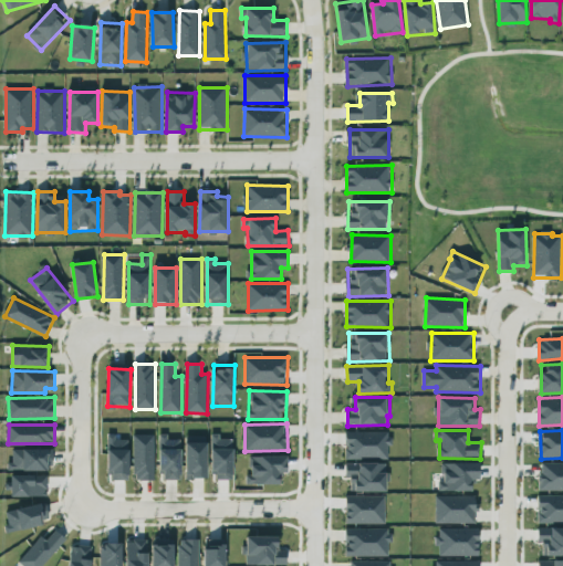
[(392,432),(347,431),(346,459),(391,459),(392,432)]
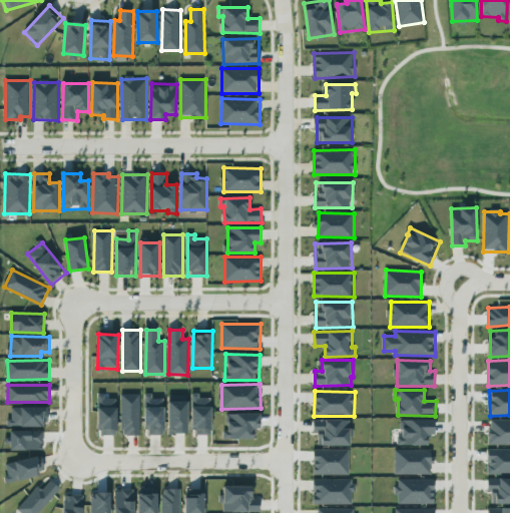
[(141,436),(140,394),(122,394),(122,436),(141,436)]
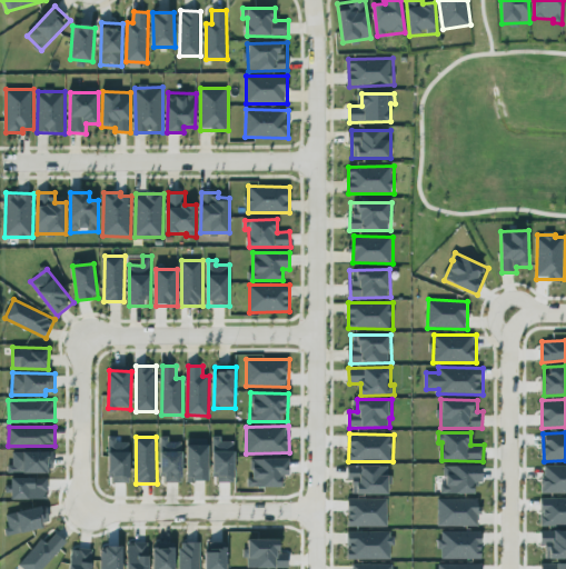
[(235,441),(221,441),(221,437),(214,437),(215,483),(236,482),(235,441)]
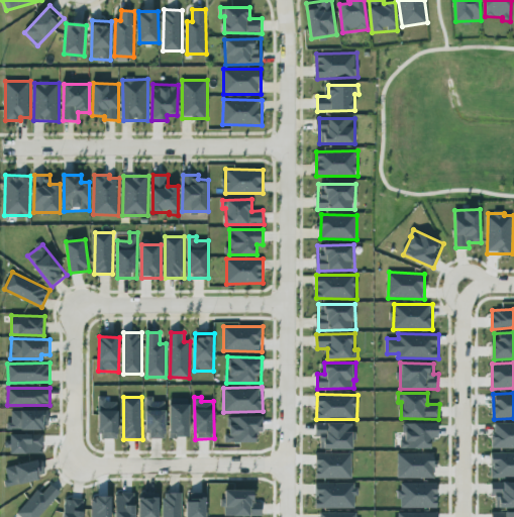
[(119,400),(100,400),(100,438),(118,439),(119,400)]
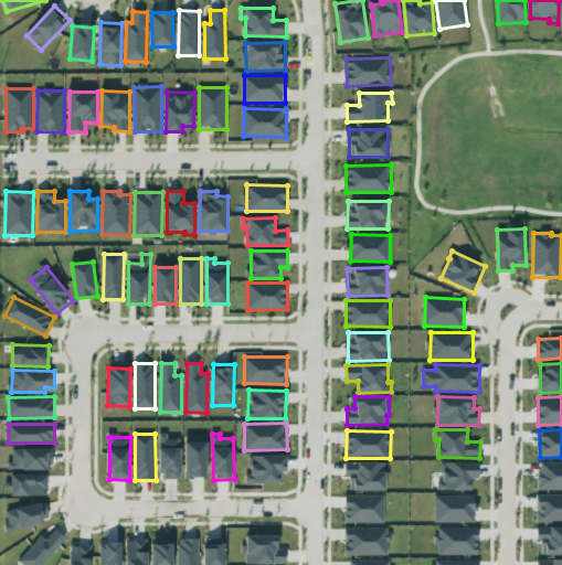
[(182,437),(161,437),(160,479),(181,479),(182,437)]
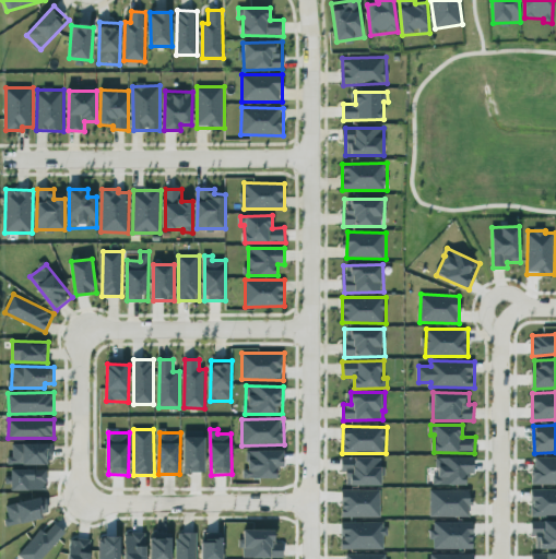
[(52,443),(11,444),(12,465),(54,464),(52,443)]
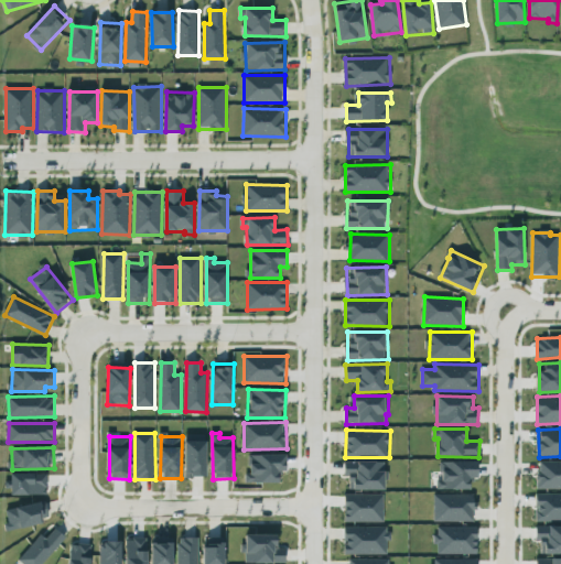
[(247,484),(283,483),(282,473),(287,472),(287,454),(250,455),(251,474),(247,474),(247,484)]
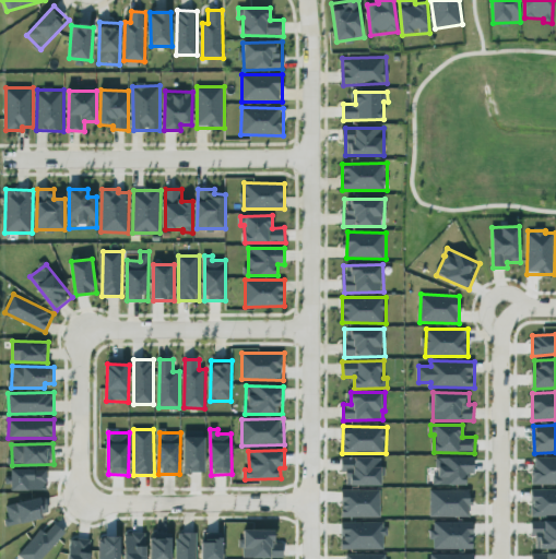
[(345,486),(385,485),(385,458),(344,458),(345,486)]
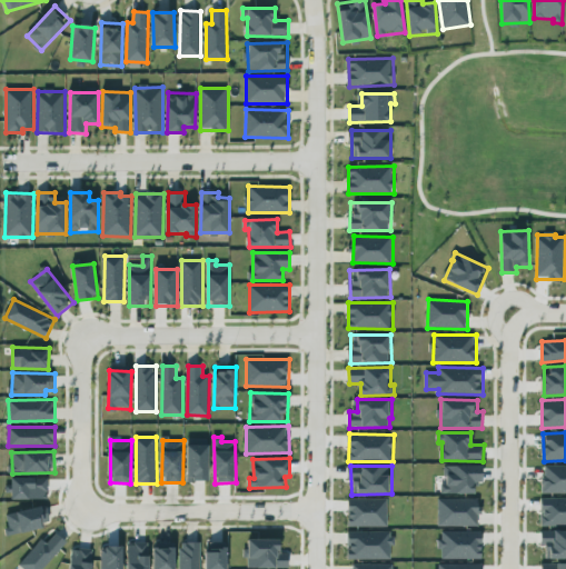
[(483,466),(444,466),(443,493),(475,493),(476,482),(483,482),(483,466)]
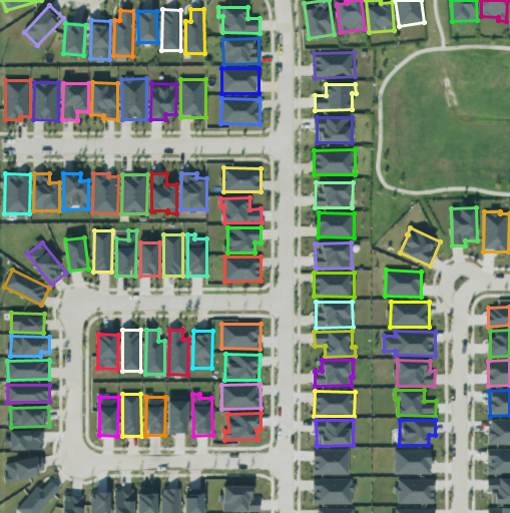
[(509,420),(490,420),(489,445),(509,445),(509,420)]
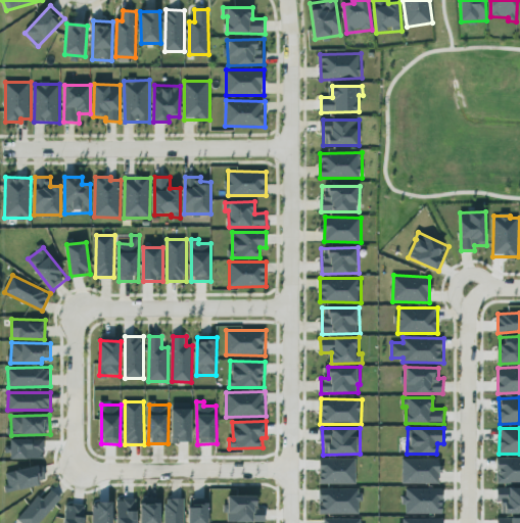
[(44,460),(44,439),(11,439),(10,459),(44,460)]
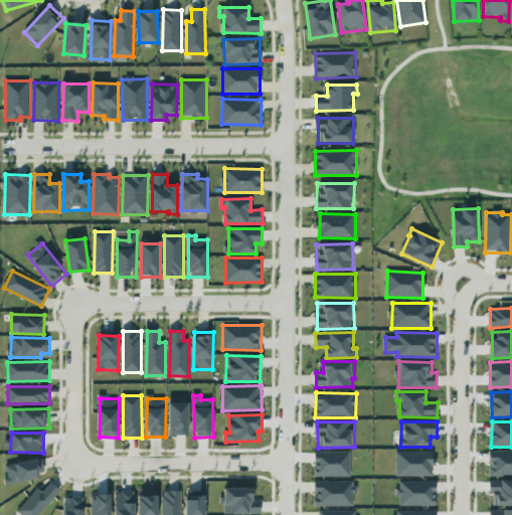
[(434,477),(434,452),(397,451),(397,476),(434,477)]
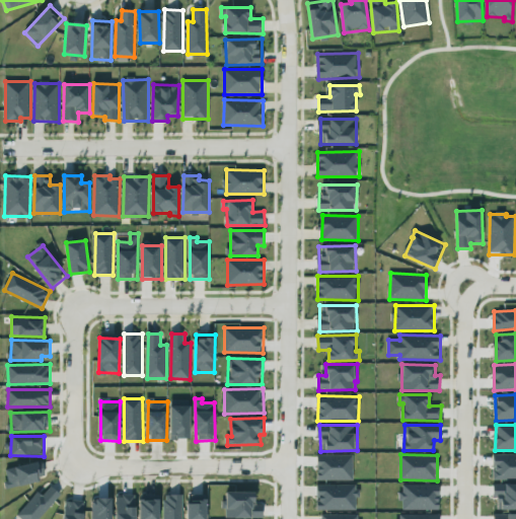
[(515,454),(494,455),(495,479),(515,478),(515,454)]
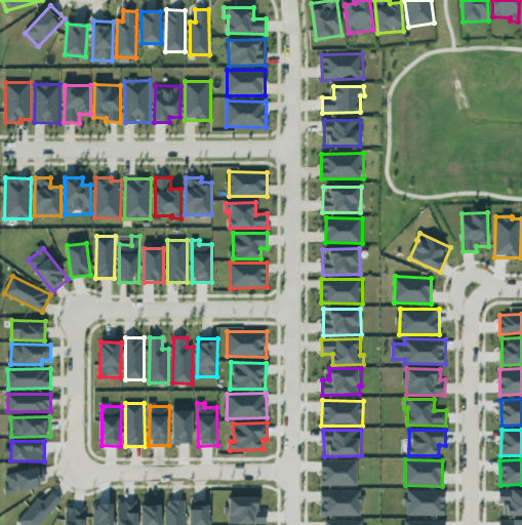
[(359,460),(321,460),(321,486),(359,486),(359,460)]
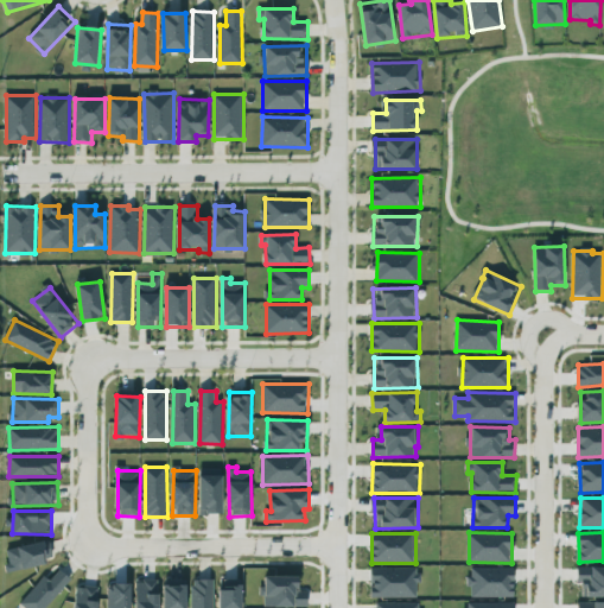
[(11,572),(51,563),(45,540),(6,551),(11,572)]
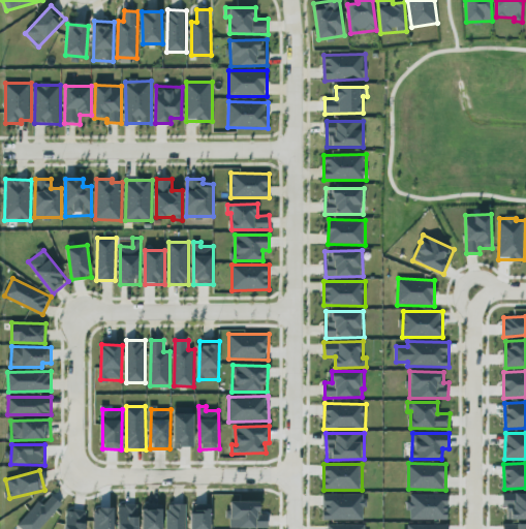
[(525,493),(505,494),(505,520),(525,519),(525,493)]
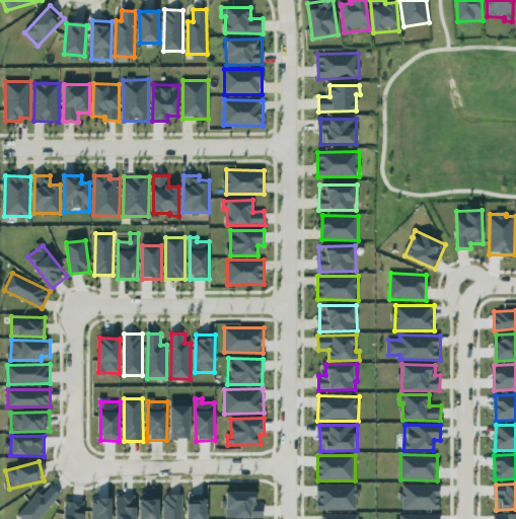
[(317,511),(359,511),(359,485),(317,485),(317,511)]
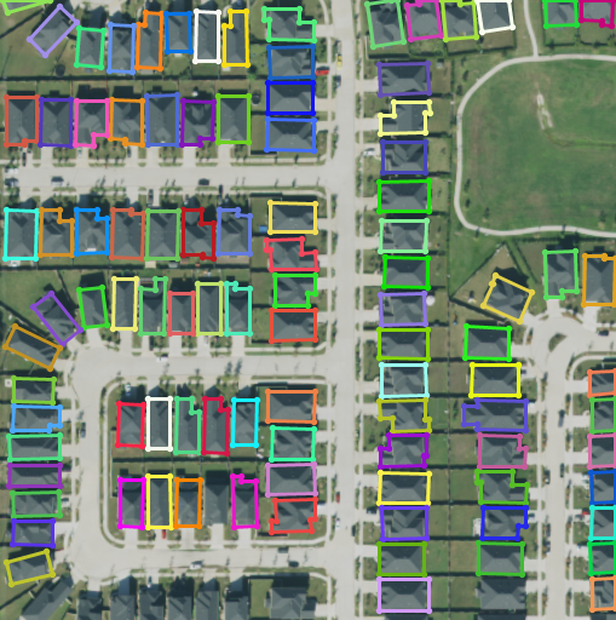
[(527,579),(481,579),(479,609),(525,609),(527,579)]
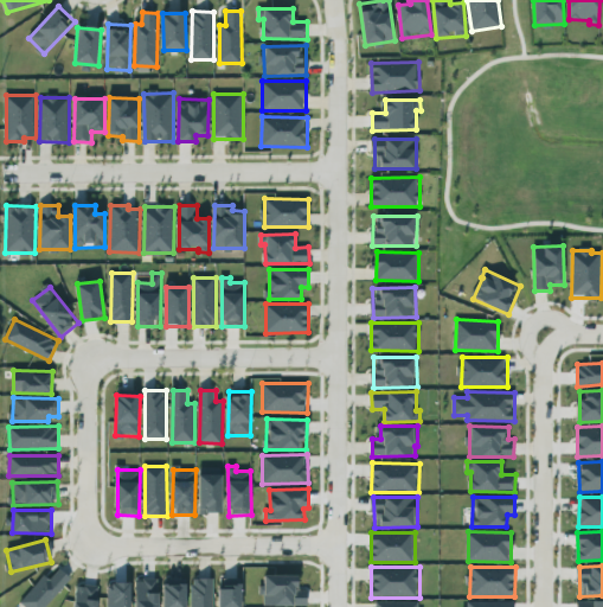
[(45,575),(21,602),(26,606),(46,606),(72,579),(61,569),(51,580),(45,575)]
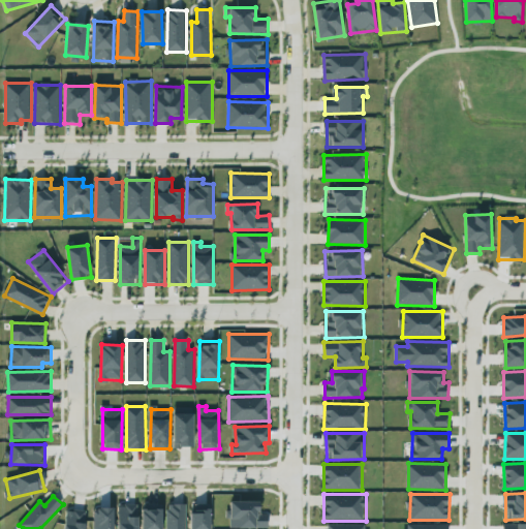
[(261,502),(231,501),(230,528),(270,528),(270,515),(261,515),(261,502)]
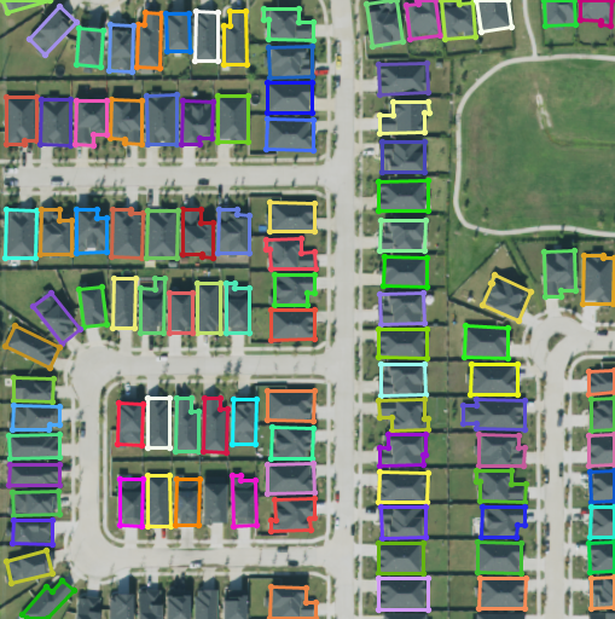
[(167,618),(190,618),(191,590),(167,590),(167,618)]
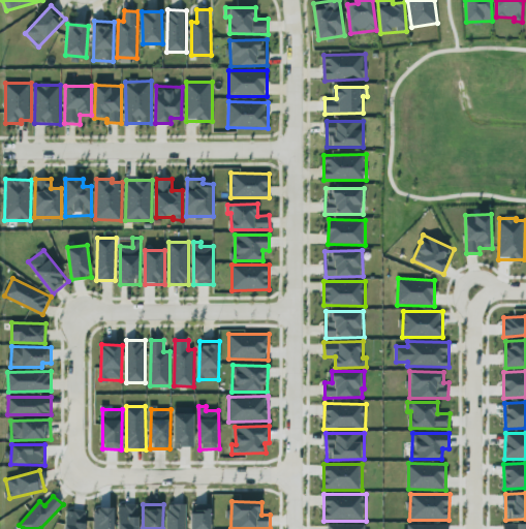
[(187,528),(187,504),(167,504),(167,528),(187,528)]
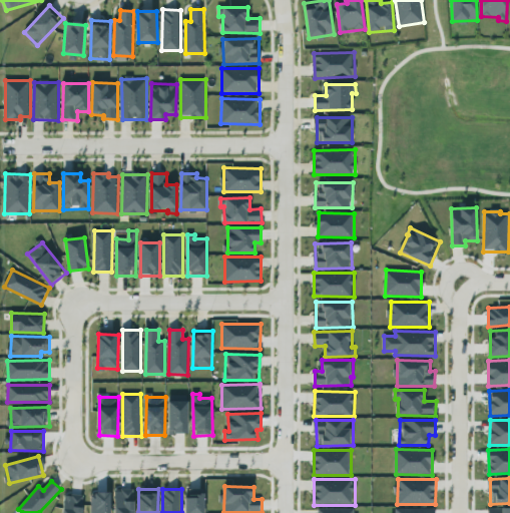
[(185,512),(204,512),(205,489),(186,489),(185,512)]
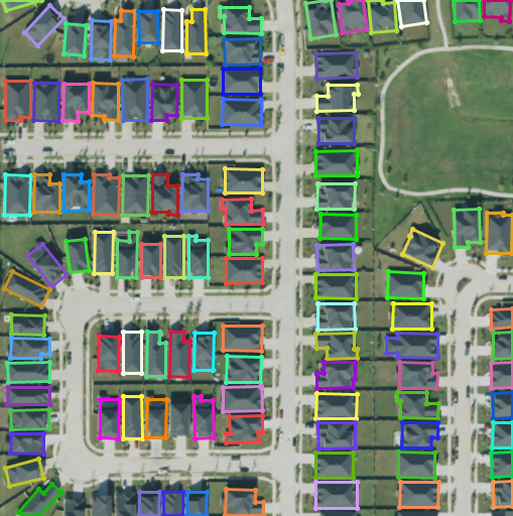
[(115,493),(116,515),(135,515),(135,493),(115,493)]
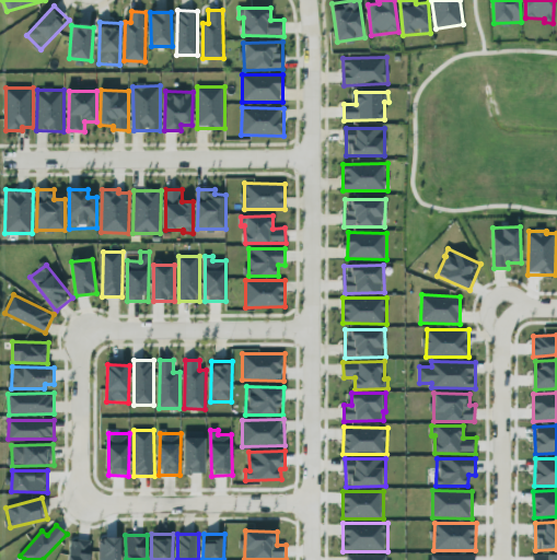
[(101,559),(120,559),(120,537),(101,537),(101,559)]
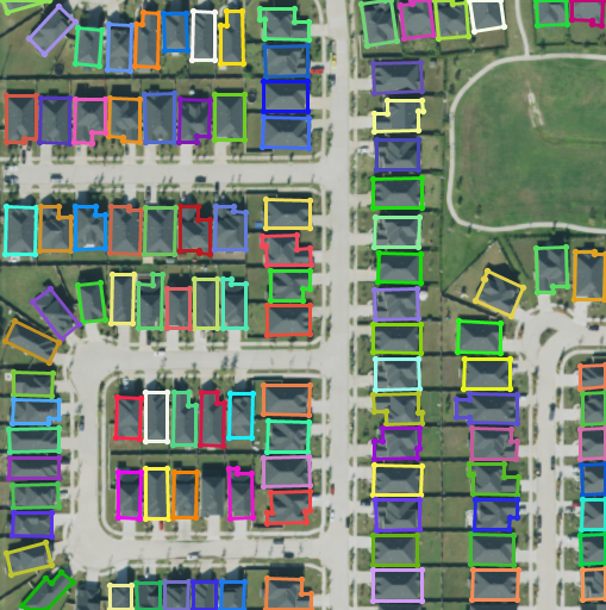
[(98,609),(100,590),(76,589),(75,609),(98,609)]
